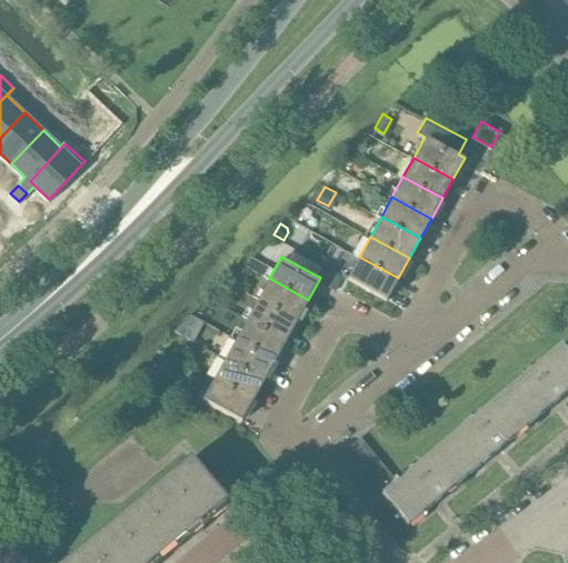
[(398,278),(359,257),(348,277),(387,299),(398,278)]
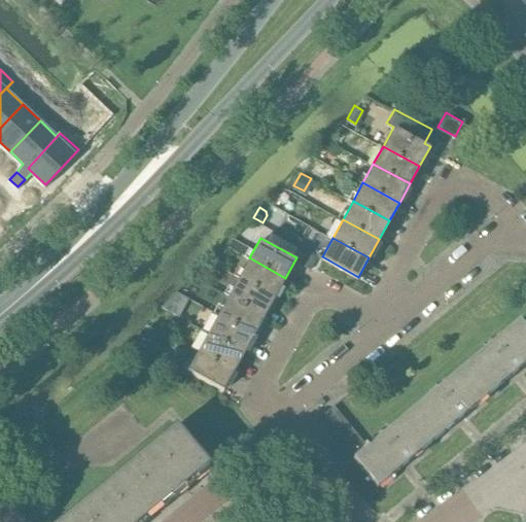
[(309,251),(303,263),(311,267),(317,255),(309,251)]
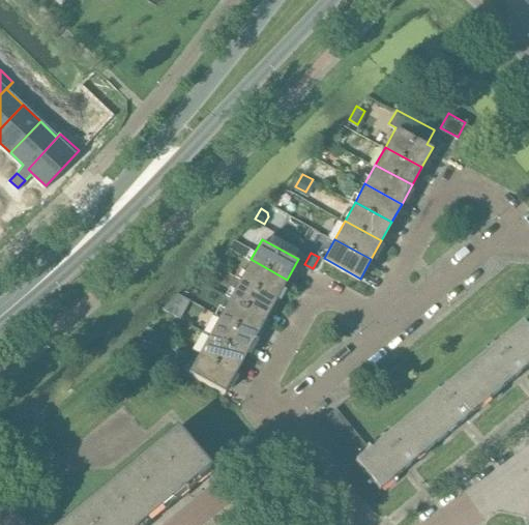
[(287,280),(251,259),(240,279),(276,298),(287,280)]
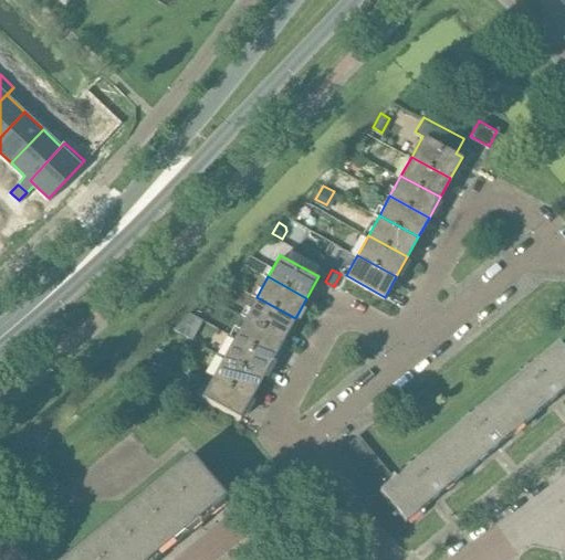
[(295,318),(257,297),(246,316),(285,337),(295,318)]
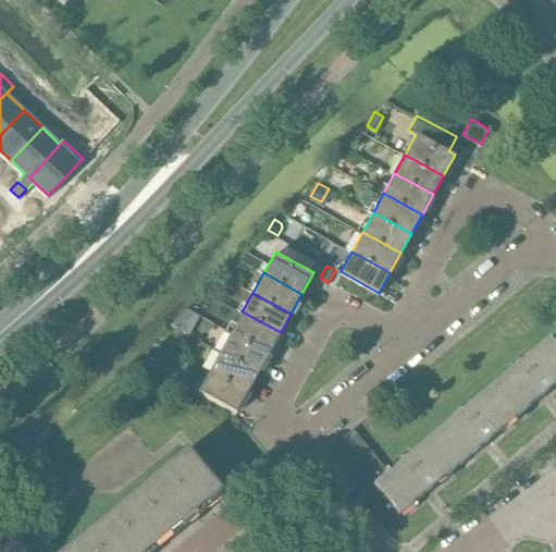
[(281,332),(242,311),(231,331),(270,352),(281,332)]
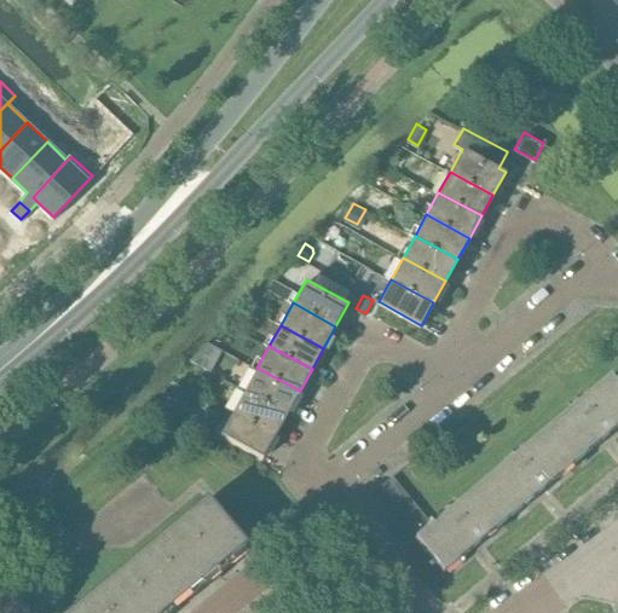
[(244,389),(288,412),(300,391),(256,368),(244,389)]
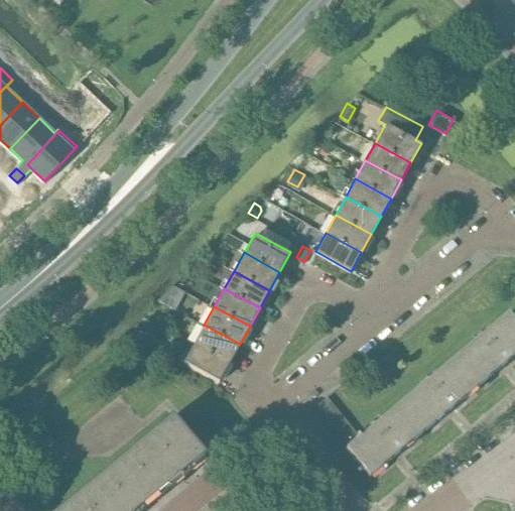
[(478,384),(514,353),(514,318),(508,310),(454,356),(478,384)]
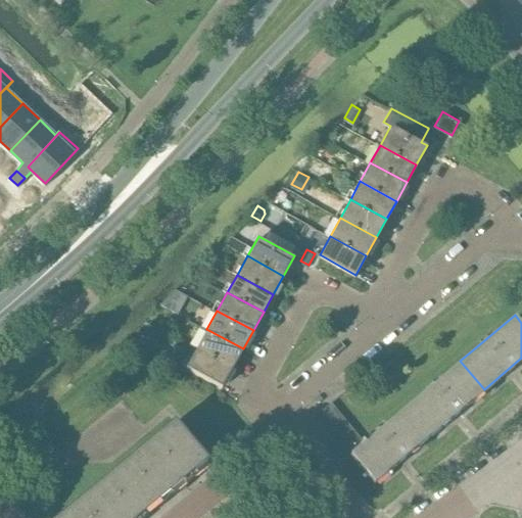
[(197,335),(192,343),(197,346),(197,347),(233,367),(243,348),(206,329),(202,338),(197,335)]
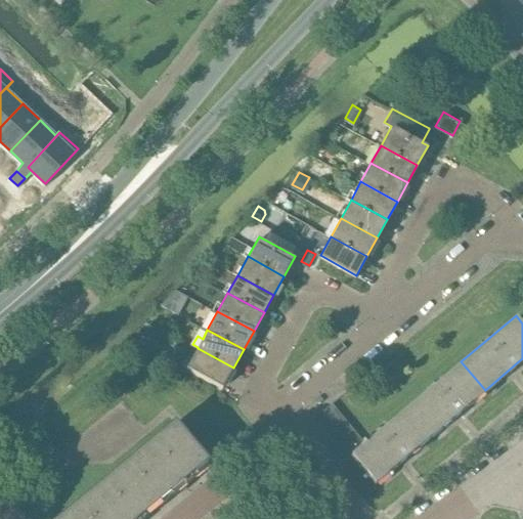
[(198,348),(187,366),(223,386),(233,368),(198,348)]
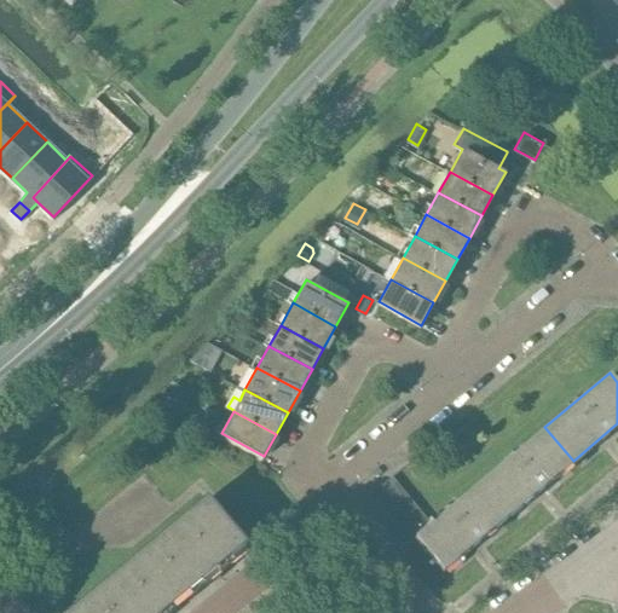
[(508,515),(566,467),(573,461),(544,427),(480,481),(508,515)]
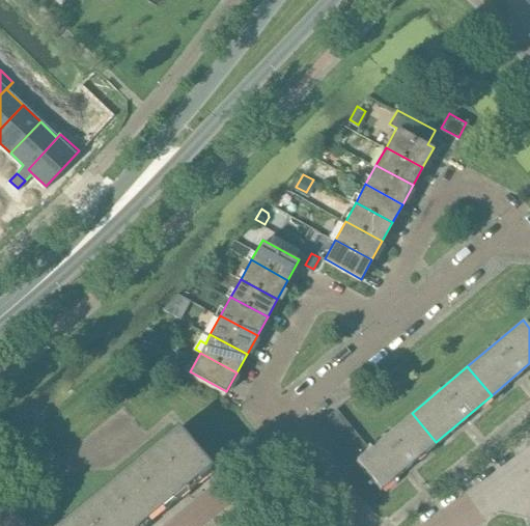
[(337,406),(316,422),(325,433),(345,416),(337,406)]
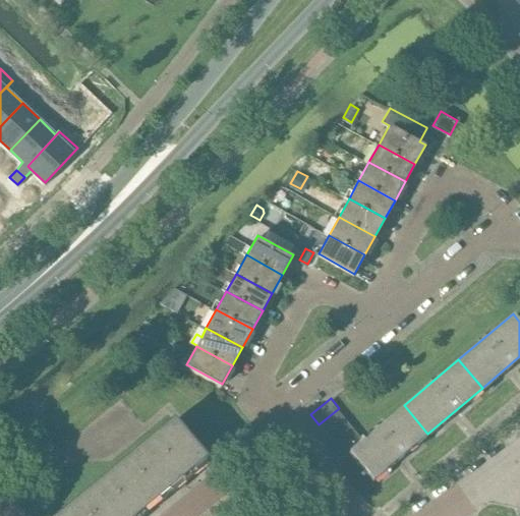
[(349,450),(373,479),(427,434),(404,405),(364,438),(349,450)]
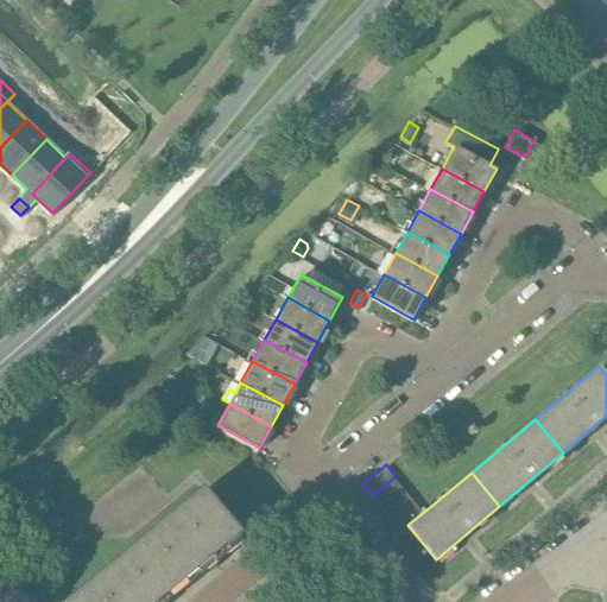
[(396,476),(372,495),(381,507),(405,487),(396,476)]
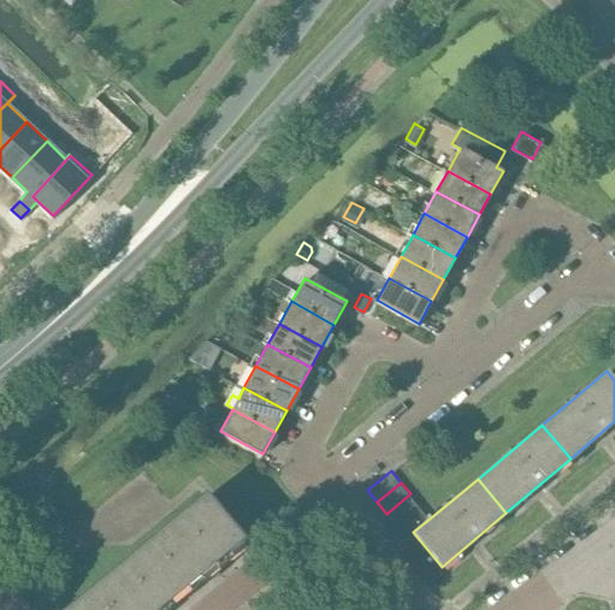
[(65,609),(161,609),(246,540),(207,493),(65,609)]
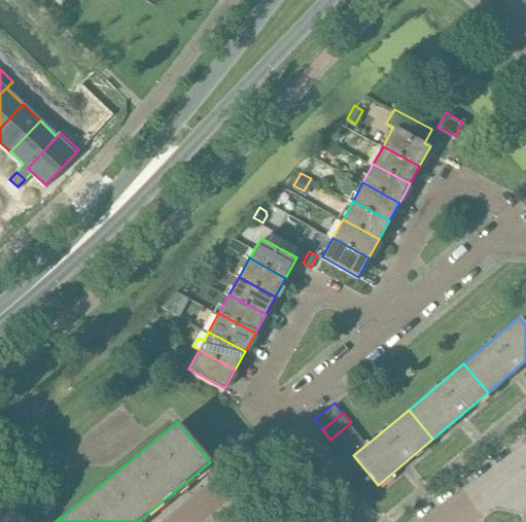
[(351,422),(330,440),(339,449),(359,432),(351,422)]
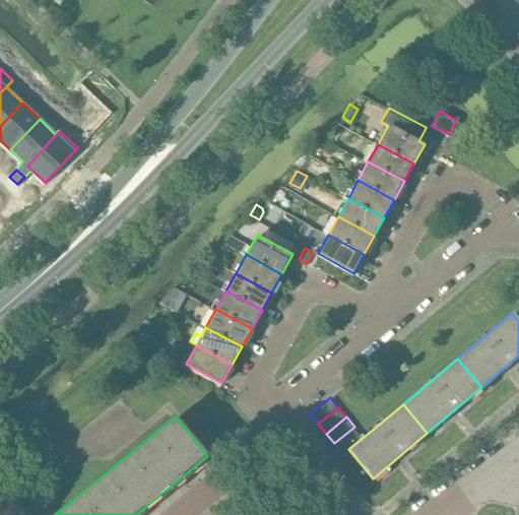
[(343,454),(348,449),(364,437),(354,427),(334,443),(343,454)]
